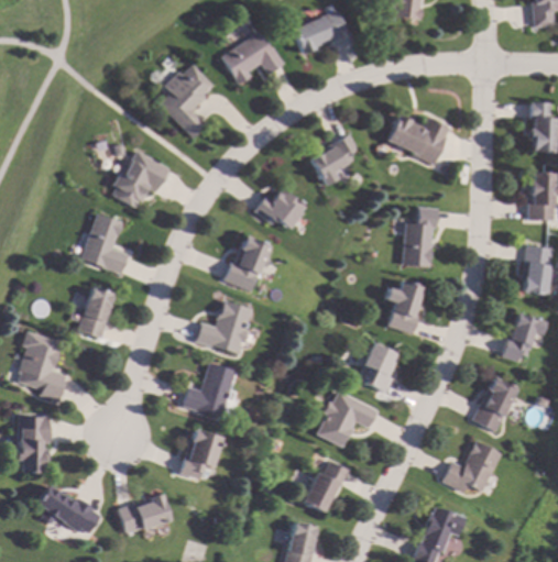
[(420,0),(419,20),(392,18),(393,8),(387,7),(387,0),(420,0)]
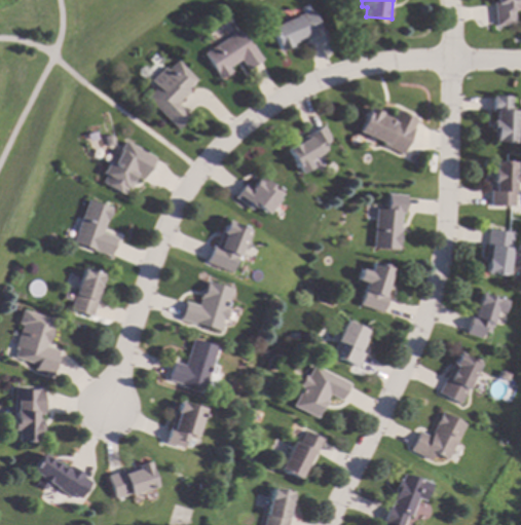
[(520,9),(515,10),(517,24),(497,26),(497,25),(494,3),(494,2),(500,1),(500,0),(520,0),(520,9)]
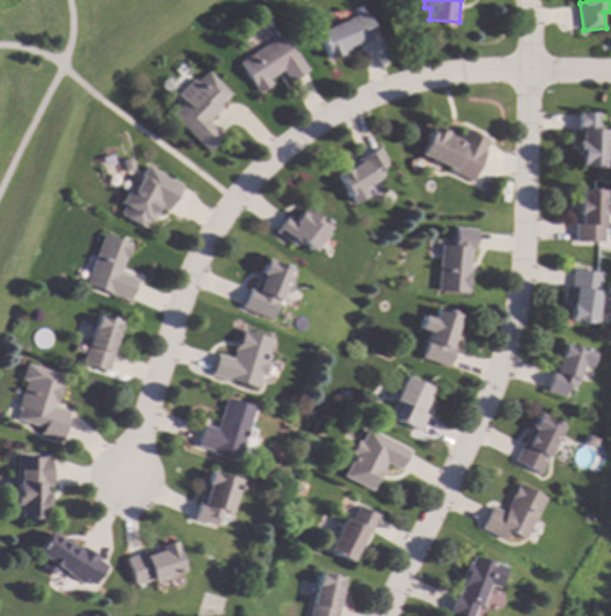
[(382,39),(380,39),(364,46),(335,58),(324,30),(370,11),(382,39)]
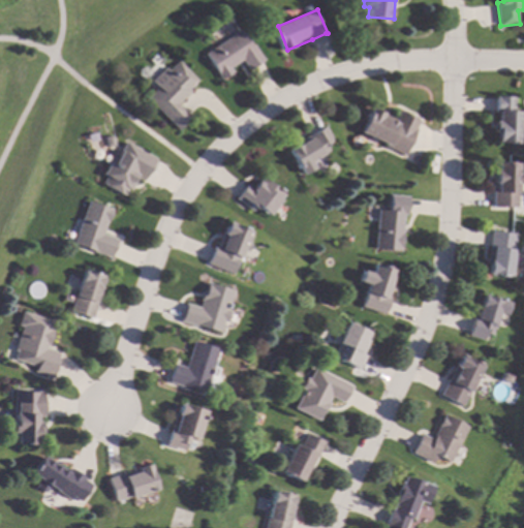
[(265,61),(252,69),(251,69),(245,59),(233,67),(237,71),(225,80),(208,53),(244,29),(265,61)]
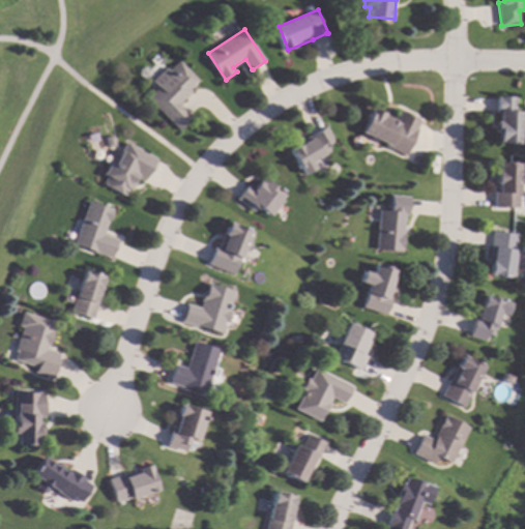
[(201,80),(193,88),(195,90),(183,101),(181,104),(192,115),(194,117),(181,129),(150,97),(161,88),(153,81),(169,66),(172,69),(181,60),(201,80)]
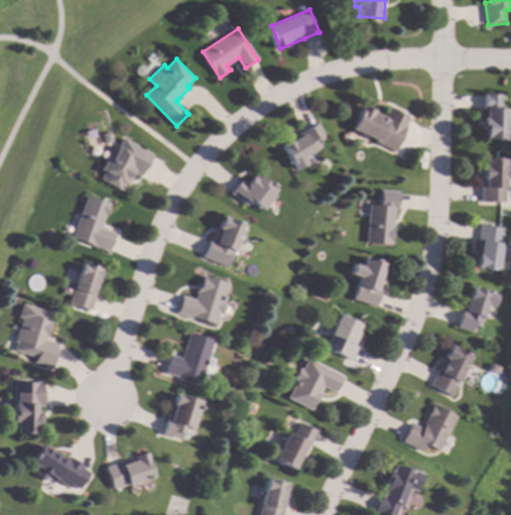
[(505,108),(510,108),(510,139),(491,139),(491,128),(489,128),(489,118),(491,118),(491,110),(486,110),(486,108),(486,96),(486,93),(505,93),(505,108)]
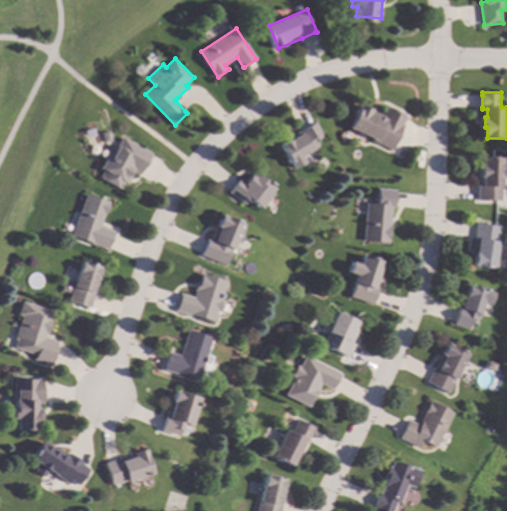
[(376,109),(375,112),(386,117),(391,107),(407,114),(406,116),(402,126),(405,127),(395,150),(375,141),(376,137),(353,127),(363,103),(376,109)]
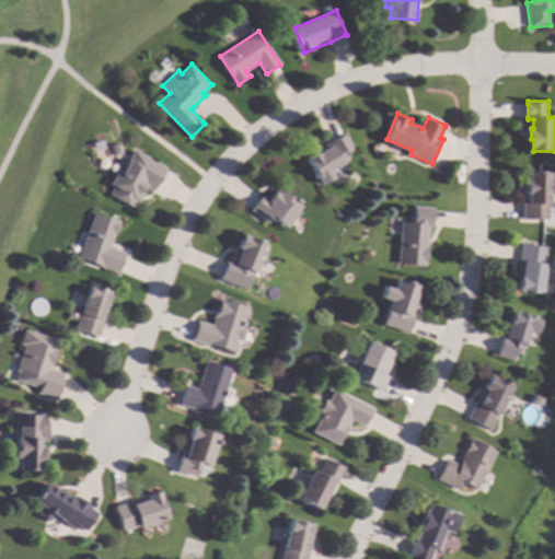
[(349,143),(354,151),(348,154),(353,161),(334,172),(337,178),(324,186),(309,158),(332,144),(334,143),(333,143),(345,136),(349,143)]
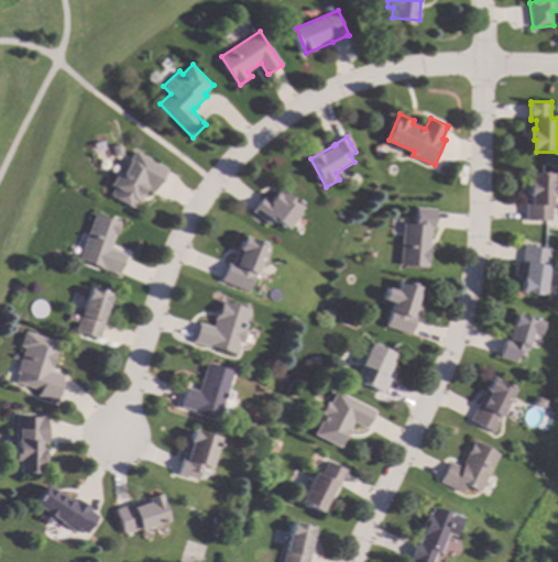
[(126,154),(117,156),(115,145),(122,143),(126,154)]
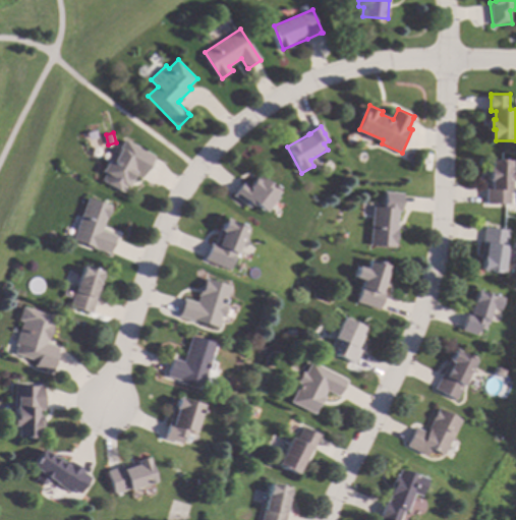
[(156,156),(156,157),(145,177),(141,175),(138,174),(132,186),(128,184),(124,192),(104,181),(108,174),(105,172),(112,159),(114,161),(126,138),(156,156)]
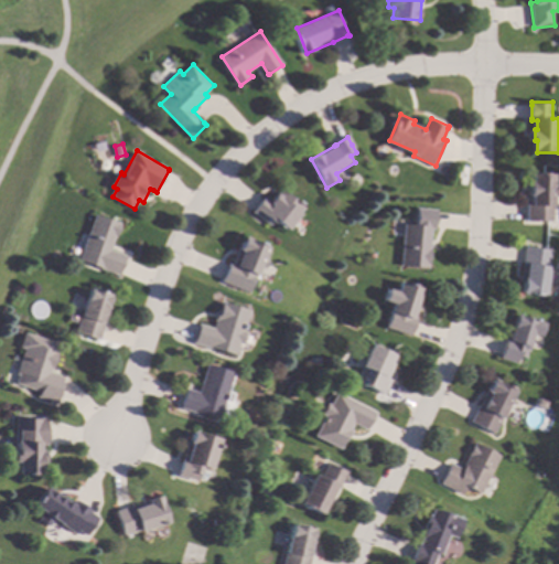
[(558,206),(557,206),(557,221),(554,221),(530,220),(531,203),(531,201),(536,201),(536,195),(533,195),(533,183),(536,183),(536,173),(549,173),(558,173),(558,206)]
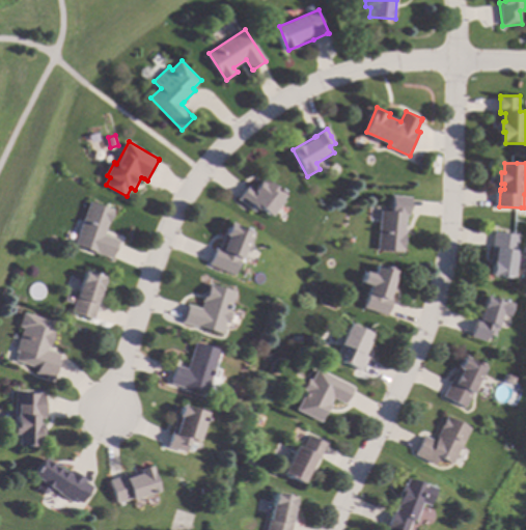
[(288,194),(270,216),(261,210),(257,214),(239,197),(249,186),(251,184),(257,189),(269,176),(288,194)]
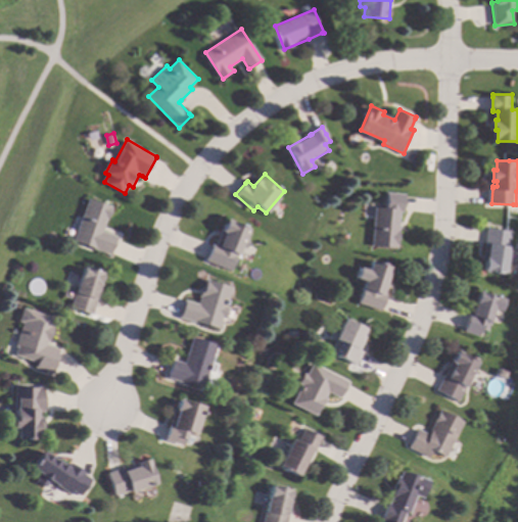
[(408,193),(408,196),(407,209),(407,212),(403,212),(399,247),(374,245),(377,205),(388,206),(390,191),(408,193)]
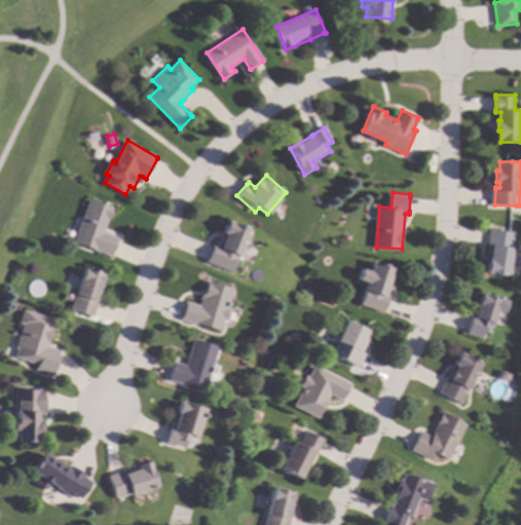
[(90,199),(114,208),(105,233),(119,237),(119,240),(114,254),(114,255),(89,247),(75,241),(89,199),(90,199)]
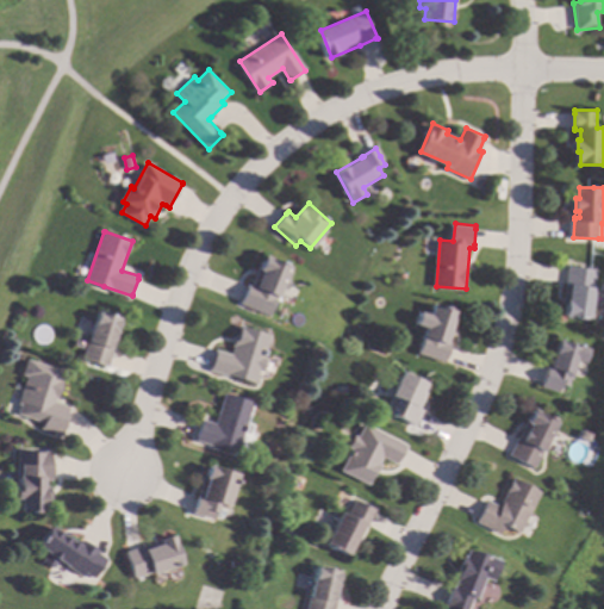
[(296,265),(290,279),(293,280),(288,292),(282,290),(272,316),(241,303),(242,300),(248,285),(249,283),(253,284),(253,283),(254,283),(267,253),(296,265)]
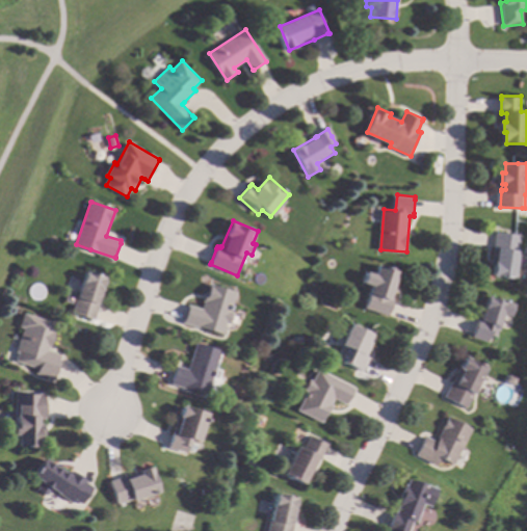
[(526,236),(524,251),(526,251),(526,258),(523,277),(494,273),(498,247),(500,234),(500,232),(526,236)]
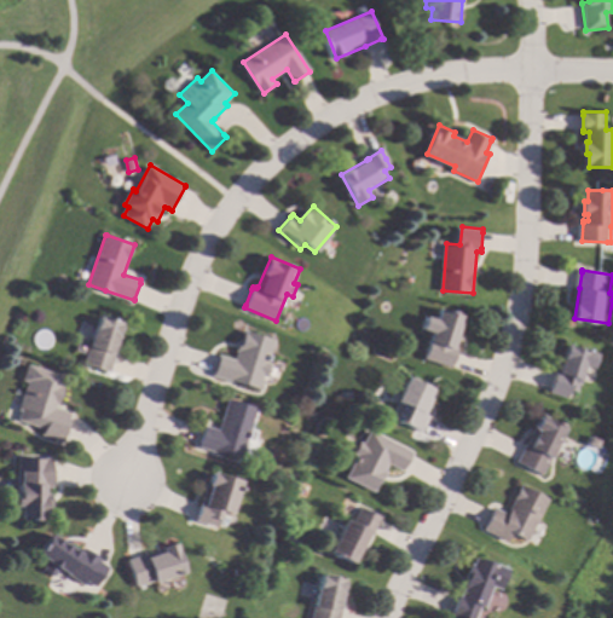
[(467,315),(456,346),(461,347),(460,348),(455,365),(454,368),(424,358),(433,331),(424,329),(429,315),(439,318),(443,307),(467,315)]
